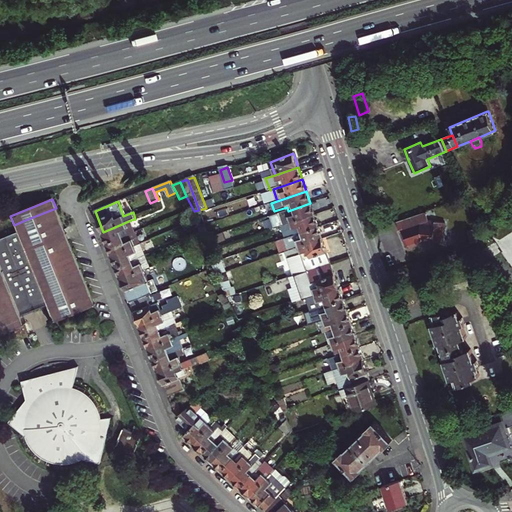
[(291,224),(314,216),(310,203),(288,211),(272,217),(273,220),(264,223),(267,232),(286,225),(291,224)]
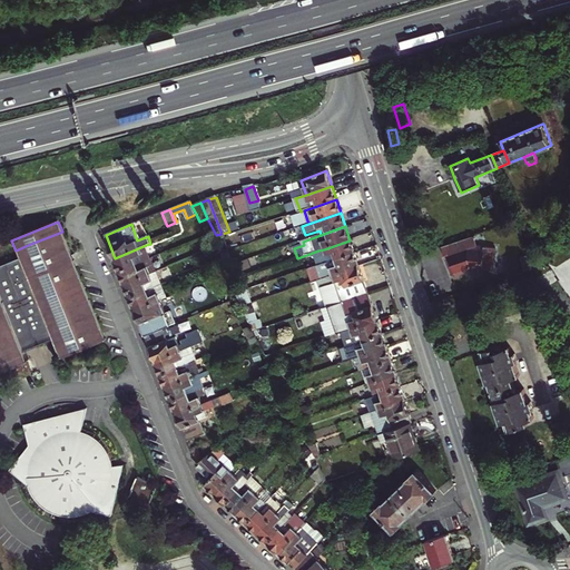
[(0,372),(29,361),(26,351),(53,340),(61,359),(107,340),(62,232),(28,245),(16,251),(19,259),(0,267),(0,372)]
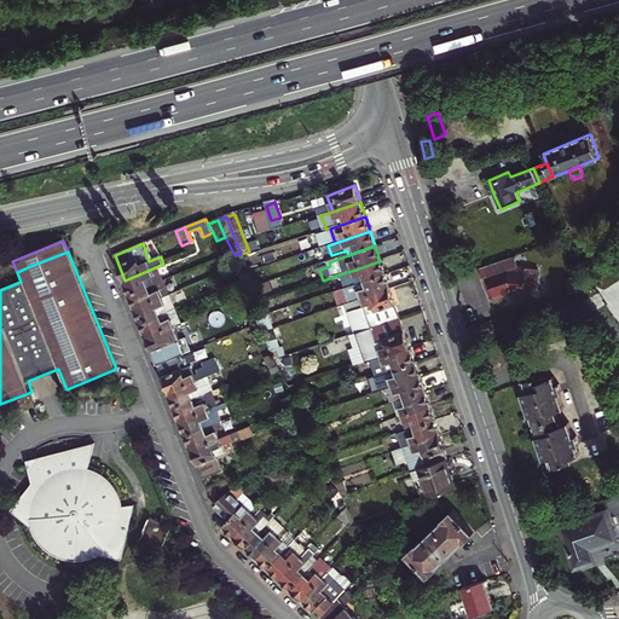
[(357,285),(386,276),(380,261),(352,271),(357,285)]
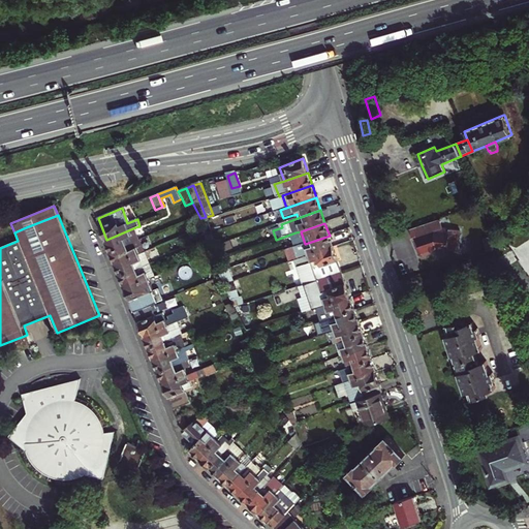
[(440,234),(437,226),(413,235),(417,245),(421,244),(423,249),(421,250),(424,260),(427,261),(437,258),(436,256),(440,254),(462,255),(462,245),(462,234),(448,232),(442,235),(442,236),(440,234)]
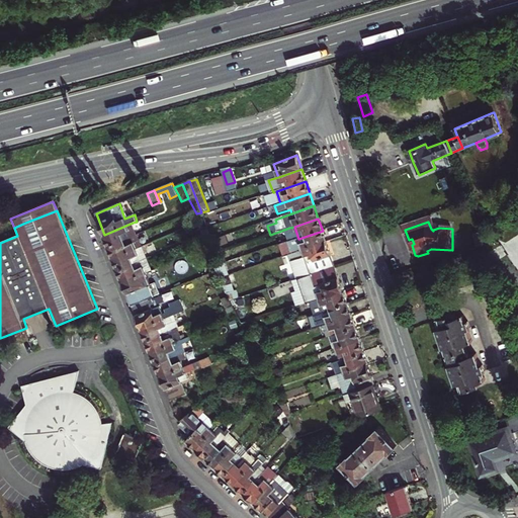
[(133,223),(104,235),(108,246),(138,235),(133,223)]
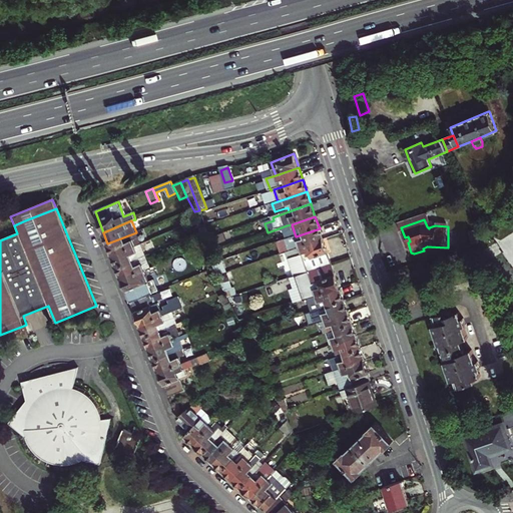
[(197,235),(191,223),(188,225),(183,227),(189,239),(197,235)]
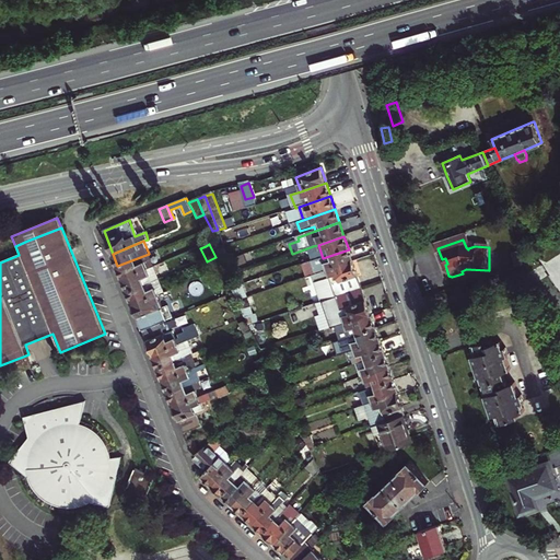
[(318,245),(313,246),(317,259),(323,258),(318,245)]
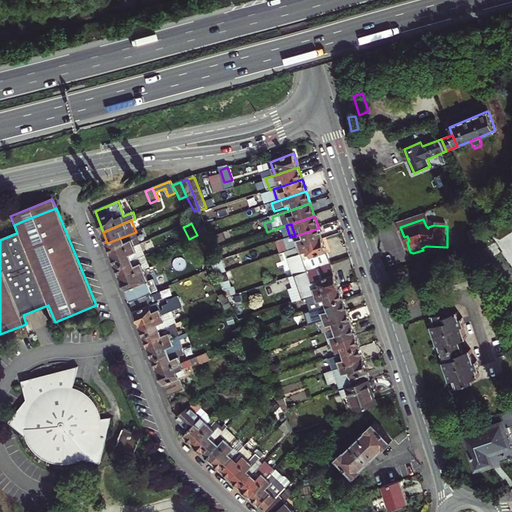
[(323,239),(319,228),(295,236),(300,247),(323,239)]
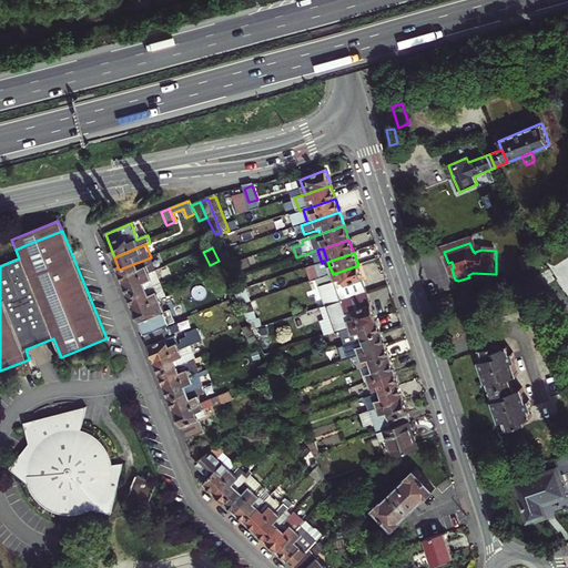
[(535,269),(529,255),(524,256),(528,271),(535,269)]
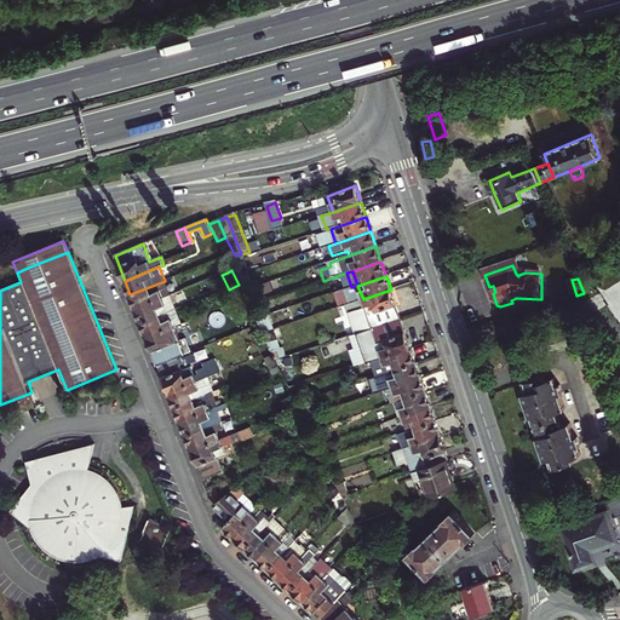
[(165,281),(130,294),(132,298),(136,308),(170,294),(165,281)]
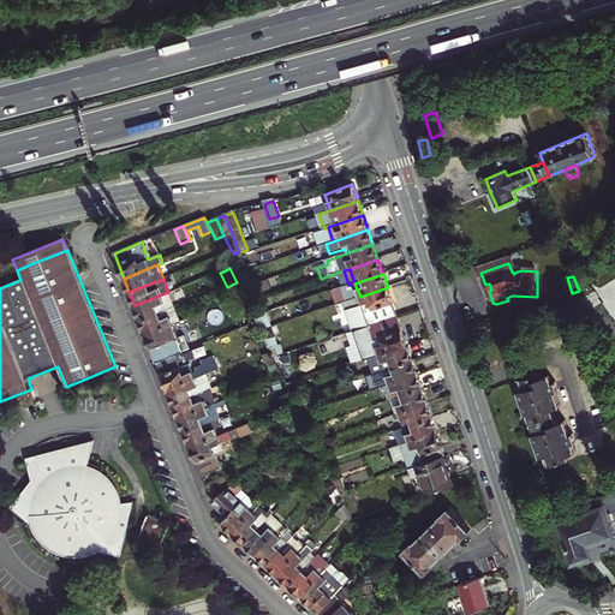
[(250,286),(242,290),(248,303),(256,299),(250,286)]
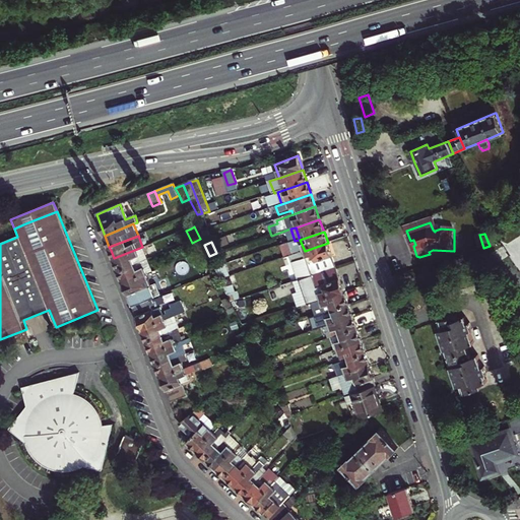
[(312,276),(336,268),(328,243),(305,251),(289,256),(291,260),(298,280),(312,276)]
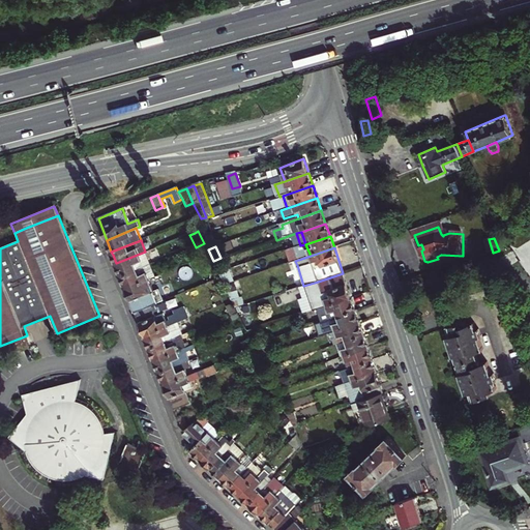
[(116,263),(121,275),(150,264),(146,252),(145,252),(116,263)]
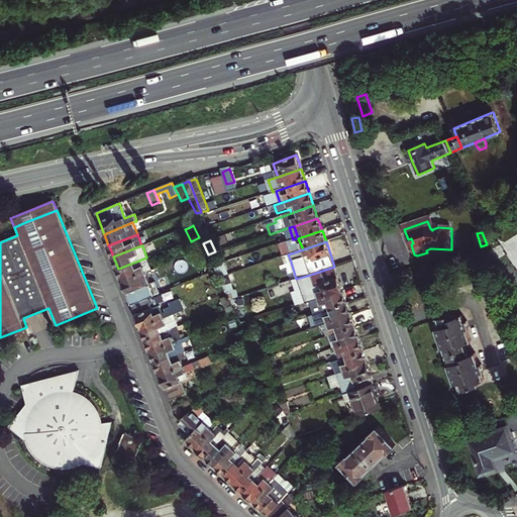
[(122,281),(146,272),(151,270),(146,257),(118,269),(122,281)]
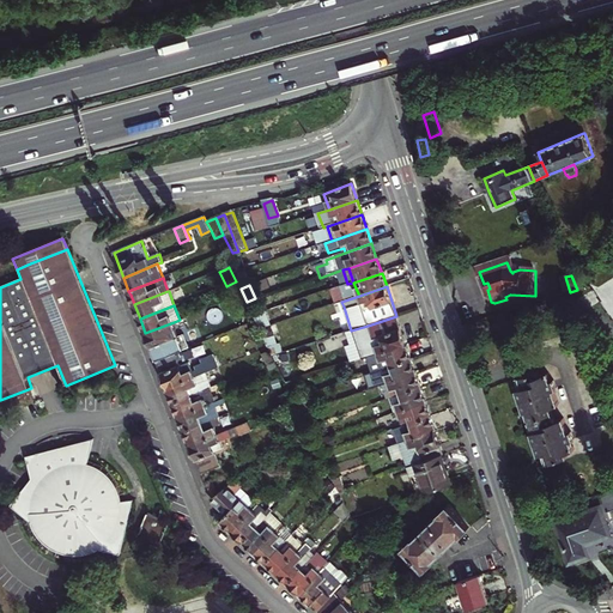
[(344,307),(328,311),(335,335),(351,331),(344,307)]
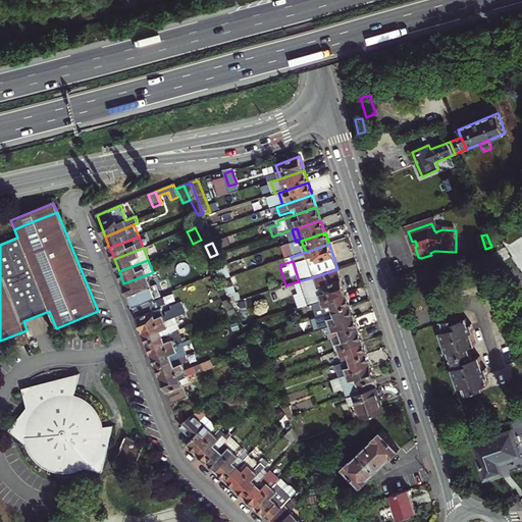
[(337,269),(313,277),(319,295),(307,299),(309,306),(313,305),(346,294),(337,269)]
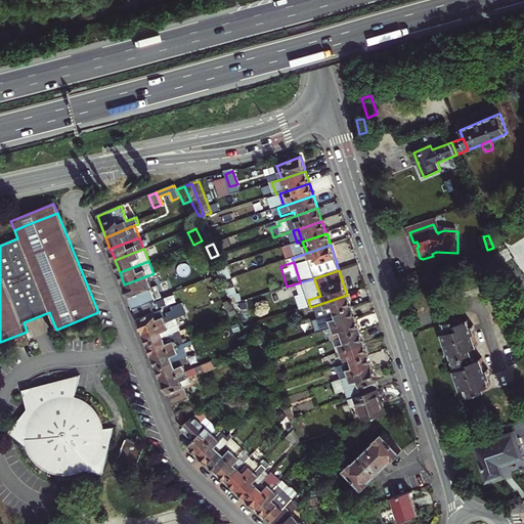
[(148,275),(124,285),(128,295),(135,308),(159,299),(163,297),(159,287),(154,289),(148,275)]
